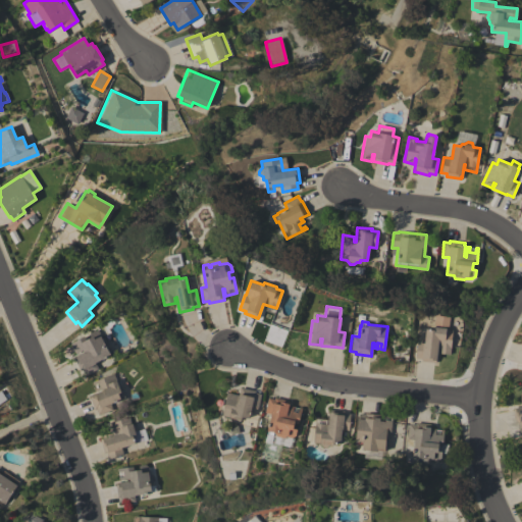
[(452,329),(450,354),(438,353),(438,347),(437,347),(435,363),(421,361),(421,359),(415,358),(417,342),(424,343),(425,329),(430,329),(433,326),(446,327),(446,329),(452,329)]
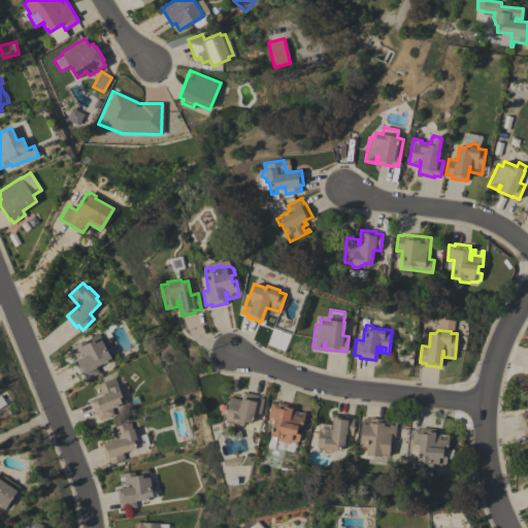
[(101,339),(110,359),(95,367),(98,372),(86,380),(83,373),(80,374),(74,362),(77,360),(74,355),(79,353),(76,348),(71,350),(70,348),(85,340),(87,343),(92,340),(90,337),(96,334),(99,340),(101,339)]
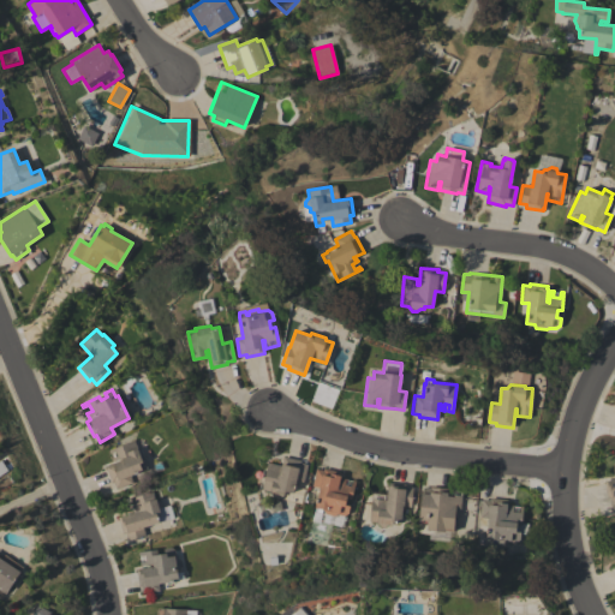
[(108,449),(133,440),(142,460),(143,460),(145,467),(142,469),(142,471),(130,476),(132,482),(115,489),(113,482),(111,483),(105,466),(113,463),(111,458),(117,455),(115,451),(109,453),(108,449)]
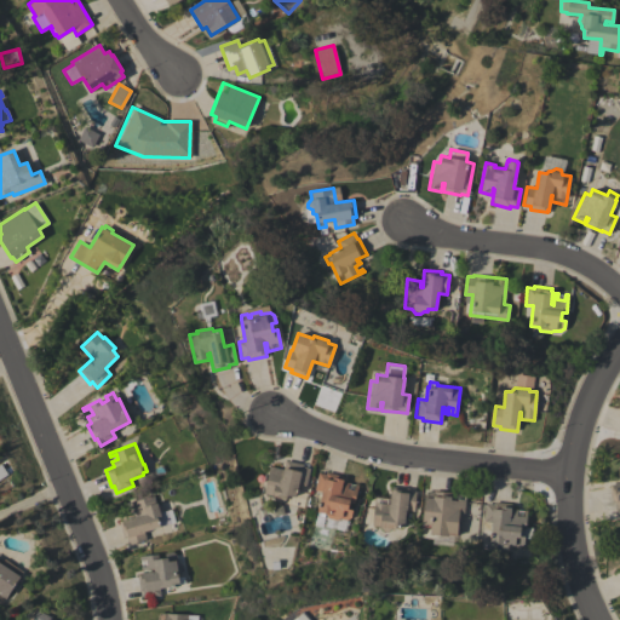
[(263,493),(269,466),(283,470),(286,460),(303,464),(302,466),(309,468),(305,486),(298,483),(294,497),(287,495),(286,498),(263,493)]
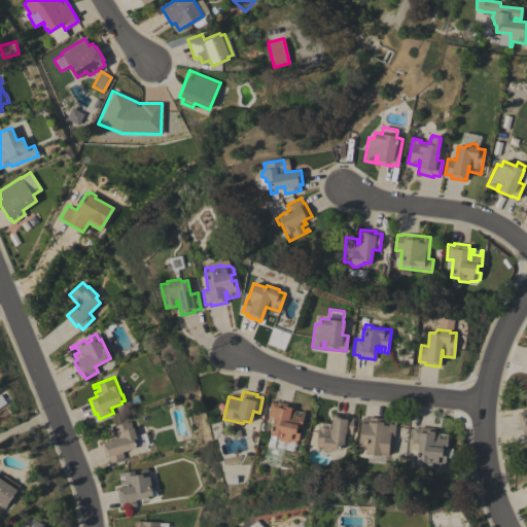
[(517,412),(526,411),(524,397),(526,396),(526,431),(523,432),(522,426),(520,427),(517,412)]
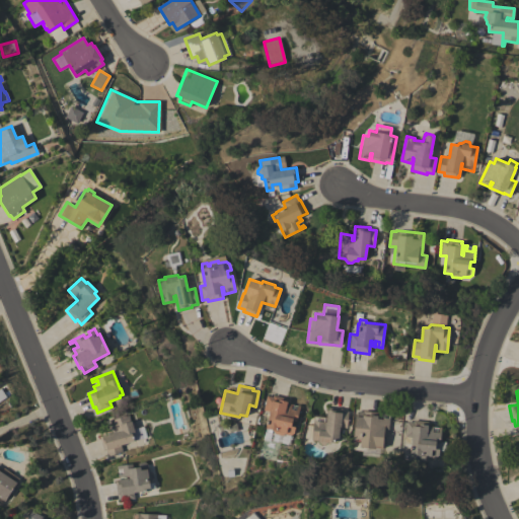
[(273,395),(287,398),(284,412),(286,413),(289,402),(291,403),(290,409),(296,410),(297,404),(299,405),(296,421),(292,420),(291,426),(294,427),(293,433),(290,435),(291,435),(289,445),(271,440),(274,431),(272,430),(271,434),(265,433),(270,412),(263,410),(266,395),(273,396),(273,395)]
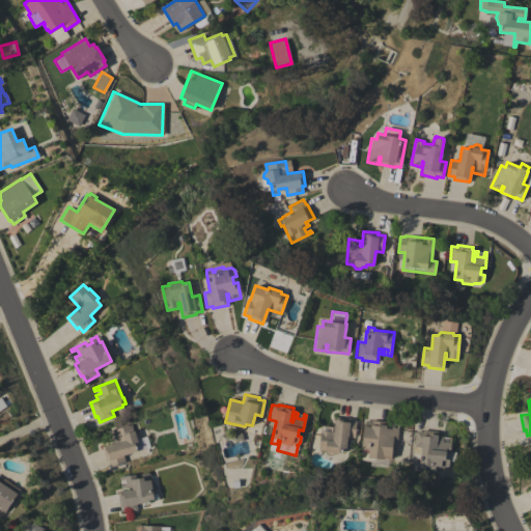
[(335,416),(350,418),(350,420),(356,421),(354,437),(346,436),(345,451),(338,450),(336,452),(332,452),(331,454),(328,454),(324,450),(318,449),(320,425),(332,426),(332,431),(334,432),(335,416)]
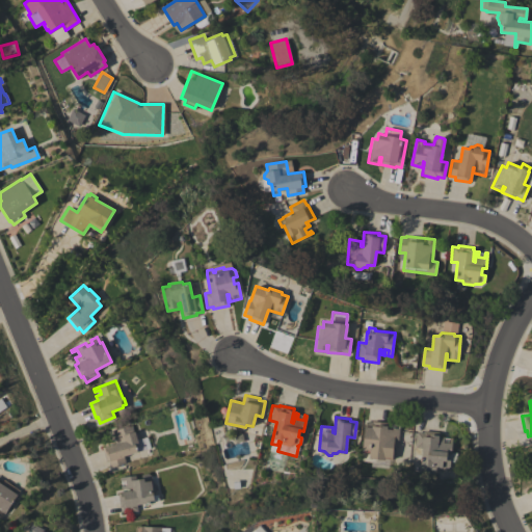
[(371,421),(399,423),(397,447),(393,447),(391,460),(368,457),(369,453),(362,453),(364,426),(365,426),(366,421),(371,422),(371,421)]
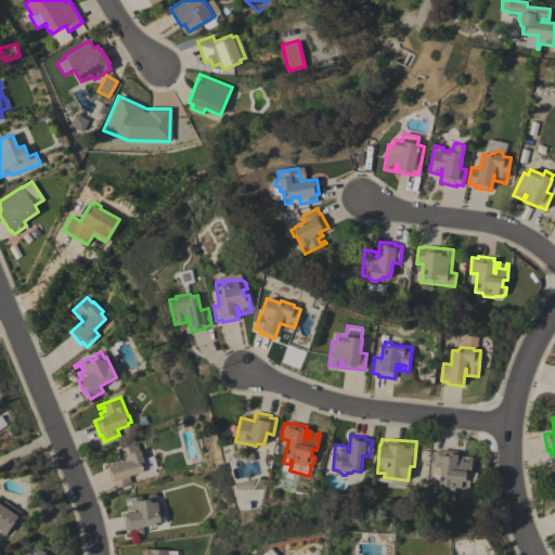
[(114,450),(137,443),(139,450),(140,450),(143,462),(142,465),(143,472),(128,475),(130,483),(114,488),(113,481),(110,481),(106,466),(117,464),(114,450)]
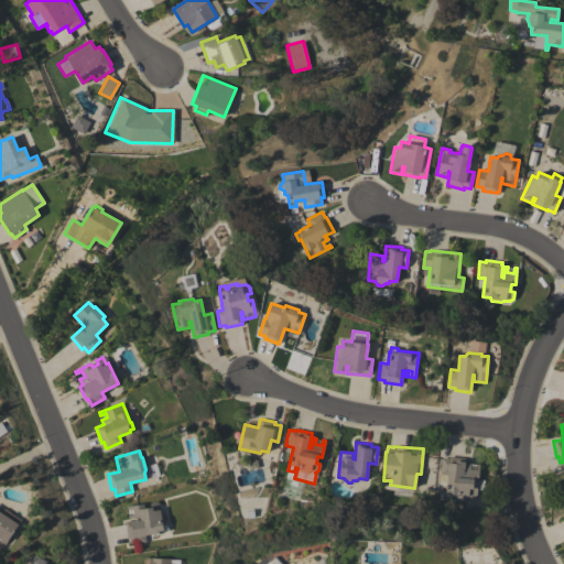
[(448,456),(464,458),(464,462),(465,462),(464,470),(466,470),(467,463),(478,464),(477,480),(484,480),(483,489),(476,488),(476,495),(472,498),(466,497),(463,499),(455,498),(453,495),(444,494),(446,475),(440,474),(442,458),(448,458),(448,456)]
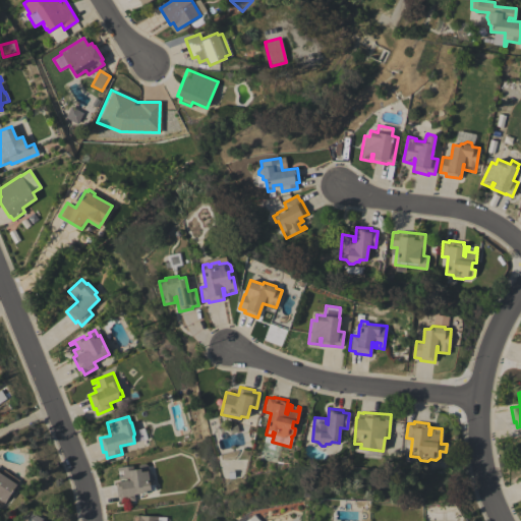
[(116,467),(132,466),(133,470),(138,469),(138,464),(148,463),(149,472),(151,474),(152,481),(150,485),(155,484),(155,489),(150,490),(151,491),(133,495),(134,501),(120,503),(119,496),(117,497),(115,481),(119,481),(118,476),(123,475),(122,469),(117,470),(116,467)]
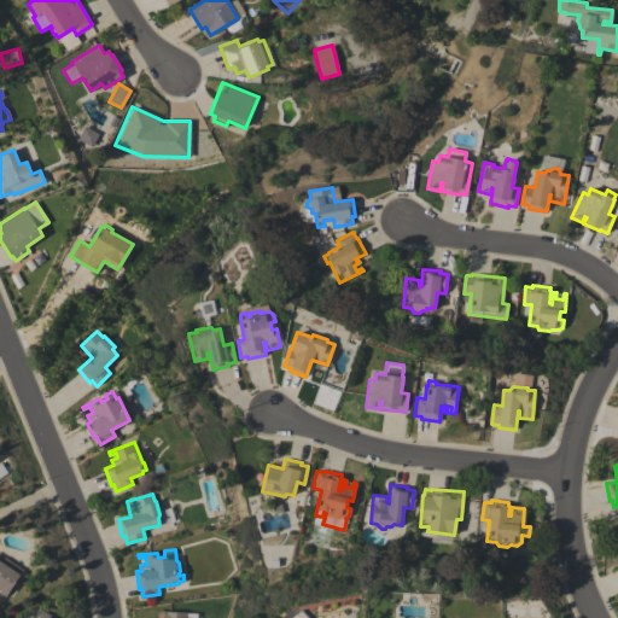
[(0,560),(19,575),(6,594),(5,594),(4,596),(0,593),(0,560)]
